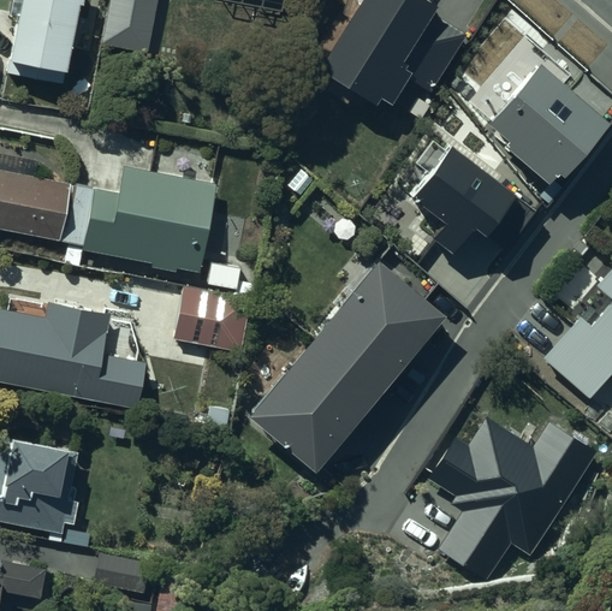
[(16,16),(9,58),(12,58),(9,76),(63,85),(69,51),(85,53),(90,23),(75,21),(78,1),(82,1),(82,0),(11,0),(10,15),(16,16)]
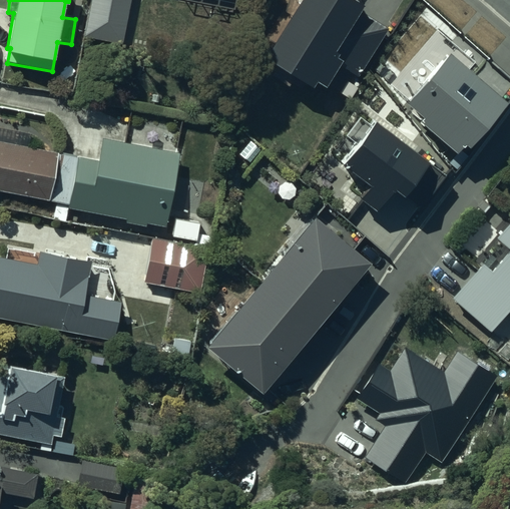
[(125,45),(133,0),(93,0),(87,39),(125,45)]
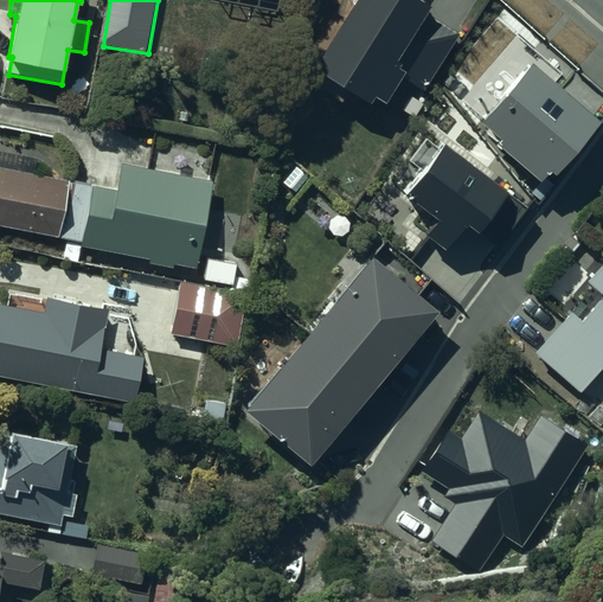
[(345,17),(308,78),(359,111),(370,95),(384,103),(401,77),(427,95),(487,0),(341,0),(337,14),(345,17)]
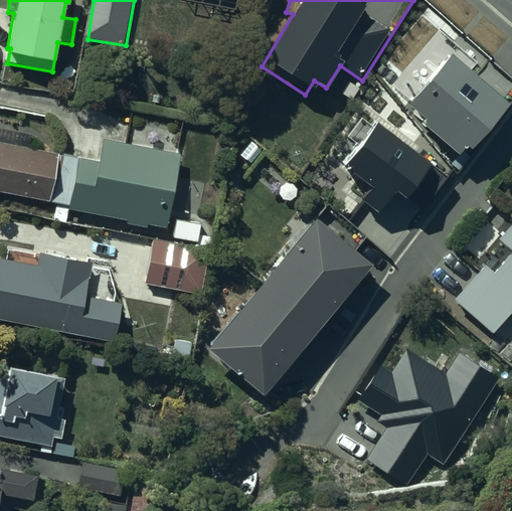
[(443,32),(395,89),(410,101),(408,103),(423,116),(420,120),(457,151),(465,141),(470,146),(509,100),(473,69),(479,62),(443,32)]
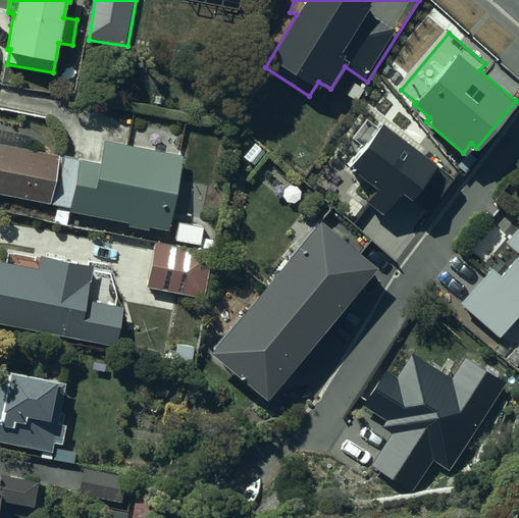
[(434,162),(379,121),(361,147),(353,141),(342,156),(352,163),(349,167),(376,188),(365,202),(382,215),(400,192),(428,213),(454,180),(432,165),(434,162)]
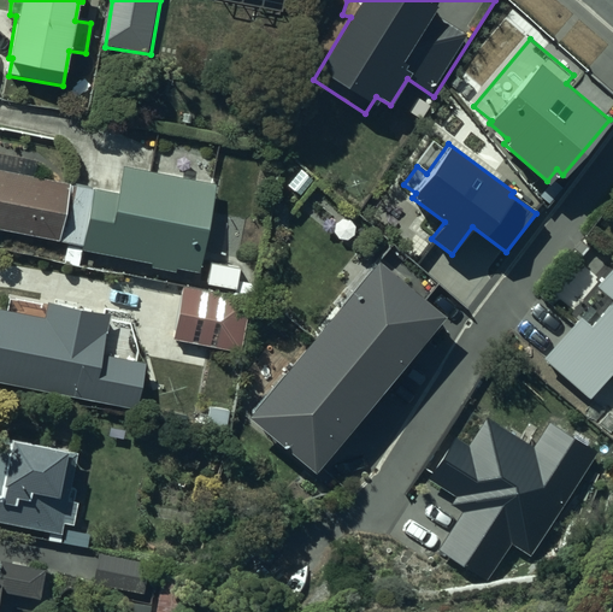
[(121,195),(0,171),(0,230),(86,247),(84,252),(151,264),(149,270),(178,275),(178,271),(198,275),(216,184),(125,166),(121,195)]
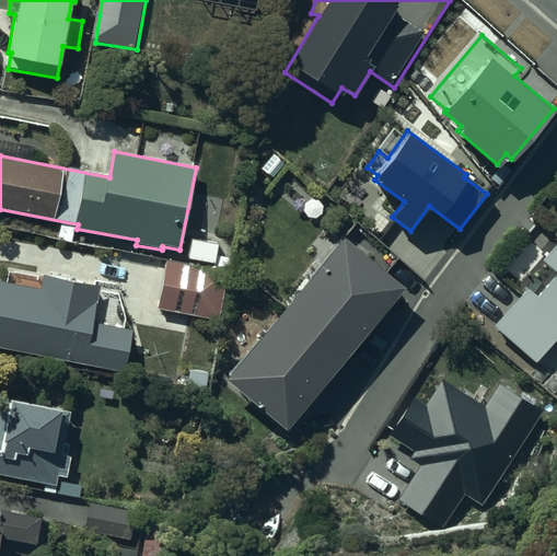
[(513,274),(529,287),(496,327),(538,363),(556,343),(556,230),(554,233),(556,235),(556,238),(543,253),(531,242),(500,277),(507,282),(513,274)]
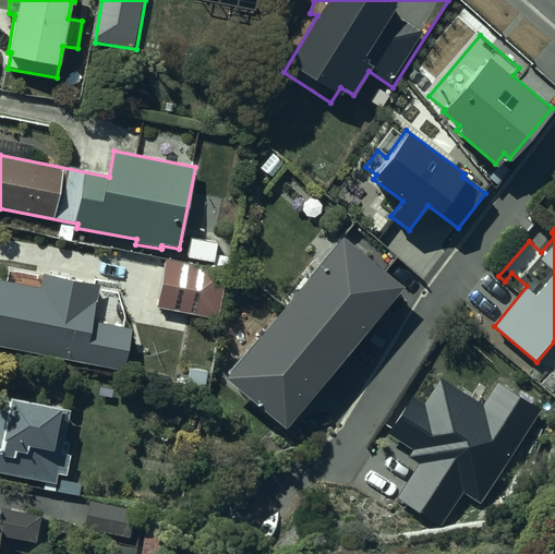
[(264,340),(230,380),(285,428),(403,290),(398,286),(411,271),(397,259),(385,271),(345,236),(310,276),(306,273),(255,333),(264,340)]
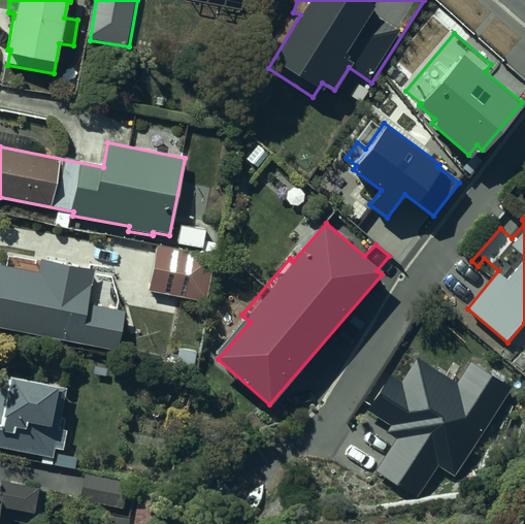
[(216,256),(158,248),(151,293),(208,302),(216,256)]
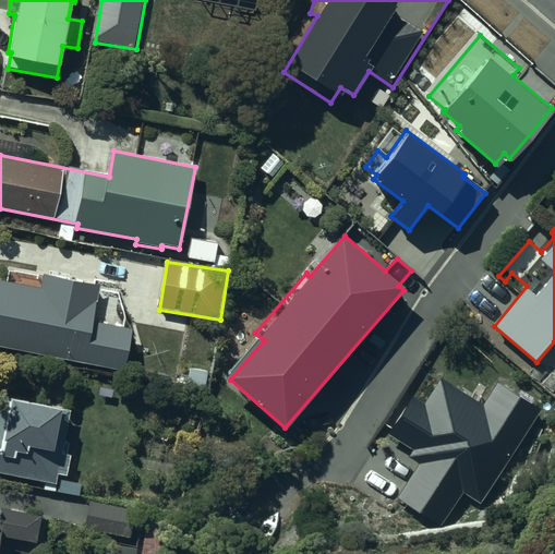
[(132,329),(94,322),(100,285),(45,274),(44,279),(10,273),(8,284),(0,281),(0,347),(124,372),(132,329)]
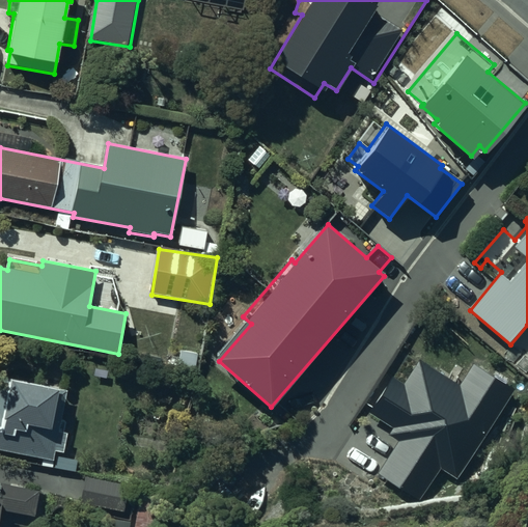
[(0,450),(56,462),(57,451),(65,453),(70,434),(66,434),(68,423),(63,422),(68,391),(59,389),(59,387),(7,377),(5,388),(0,386),(0,450)]
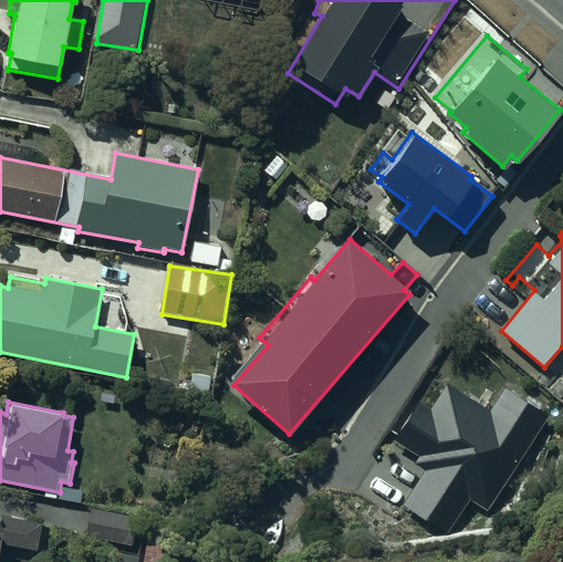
[(93,510),(86,536),(135,548),(142,521),(93,510)]
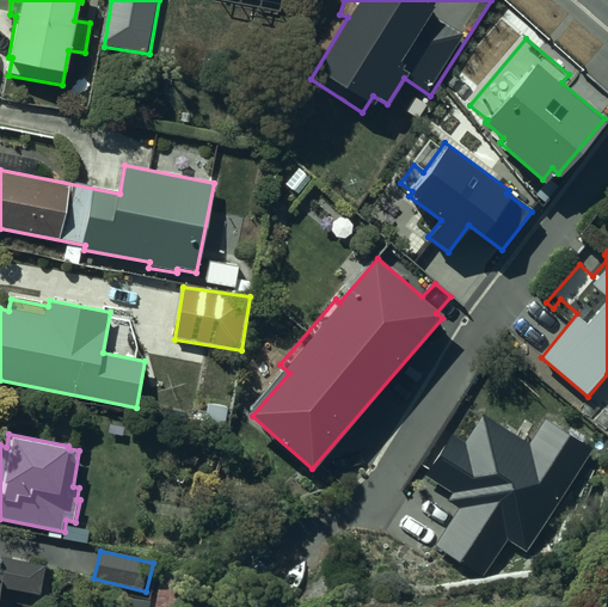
[(0,588),(43,598),(49,566),(4,558),(1,572),(0,571),(0,588)]
